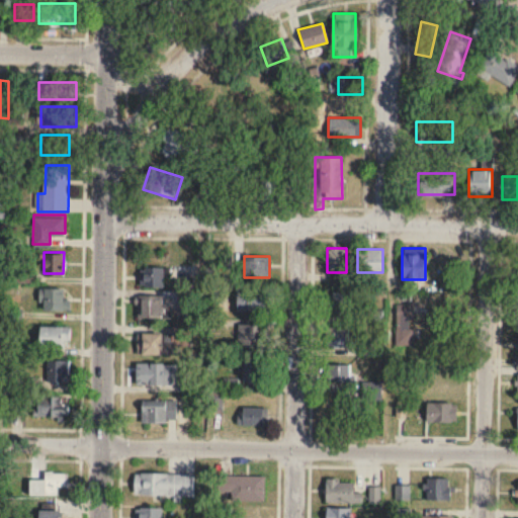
[(164,267),(139,267),(139,288),(164,288),(164,267)]
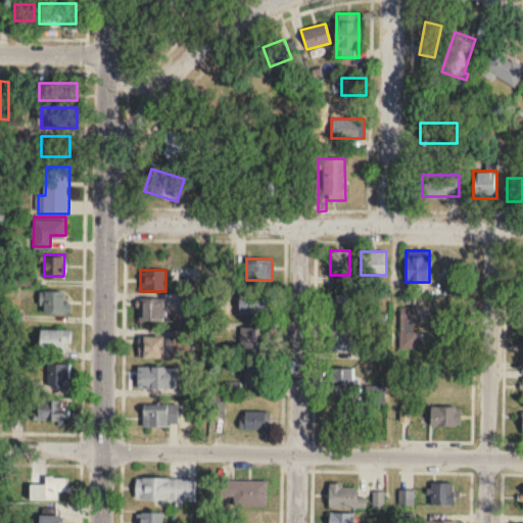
[(44,288),(63,289),(63,311),(44,311),(44,288)]
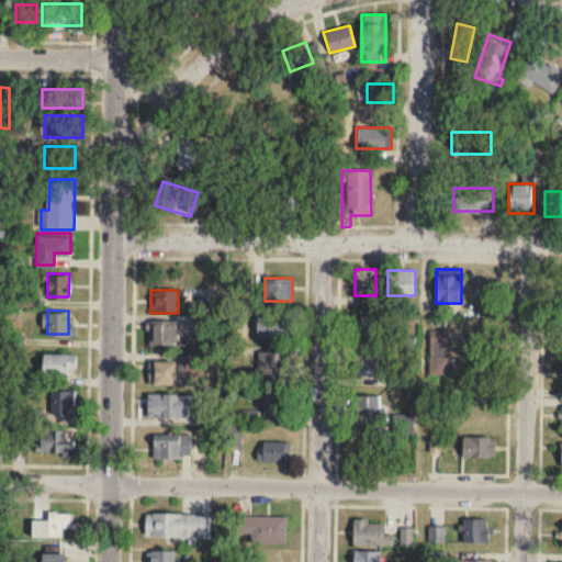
[(382,339),(382,312),(361,312),(361,339),(382,339)]
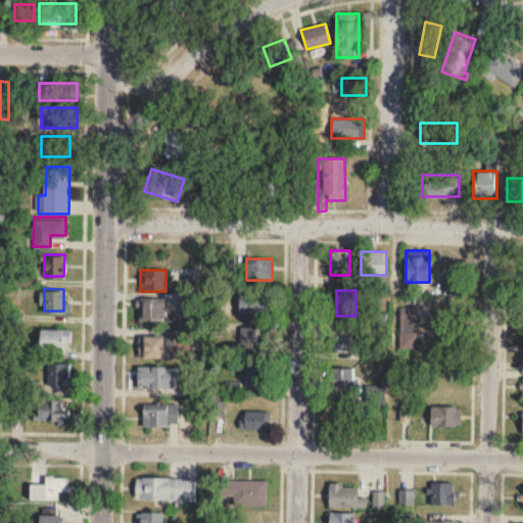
[(238,293),(238,314),(266,314),(266,293),(238,293)]
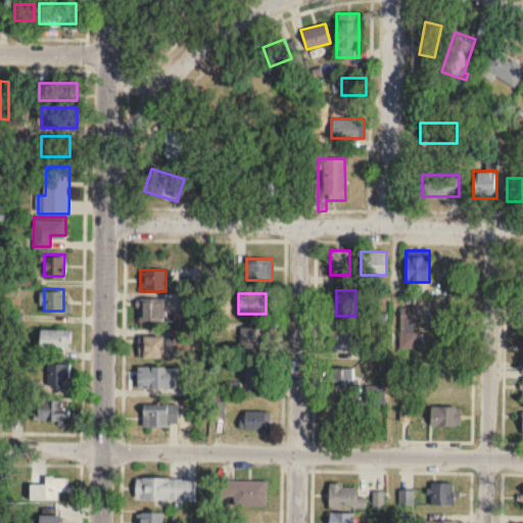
[(164,322),(164,299),(139,299),(139,322),(164,322)]
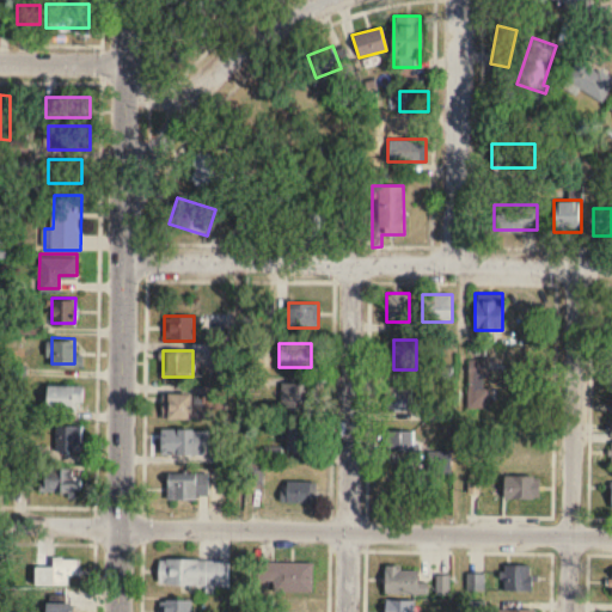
[(488,360),(470,360),(470,395),(488,395),(488,360)]
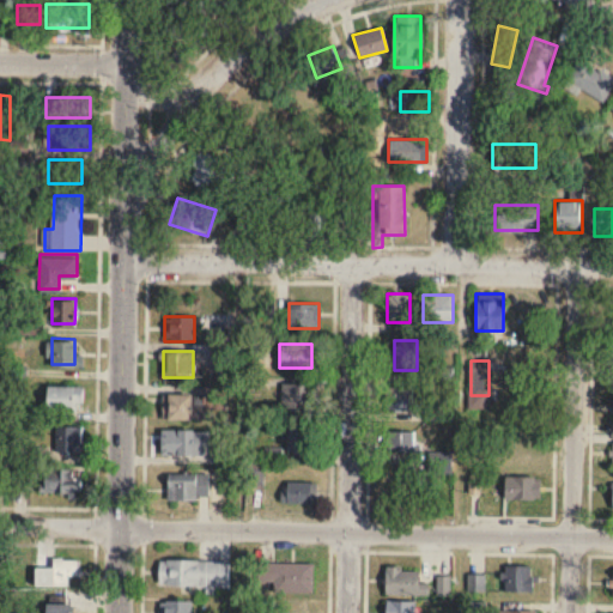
[(47,382),(83,383),(83,400),(74,400),(74,416),(54,416),(54,408),(47,408),(47,382)]
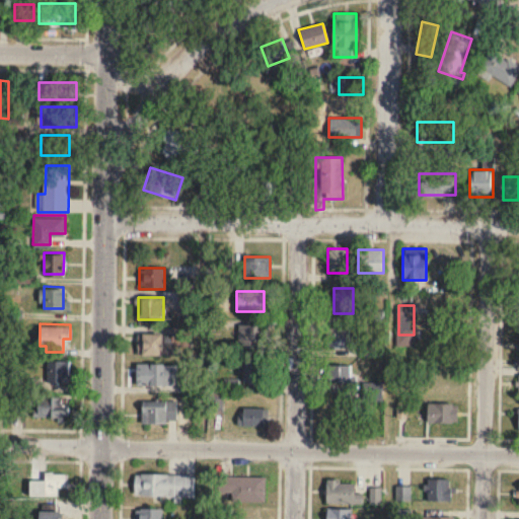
[(239,347),(264,347),(264,325),(239,325),(239,347)]
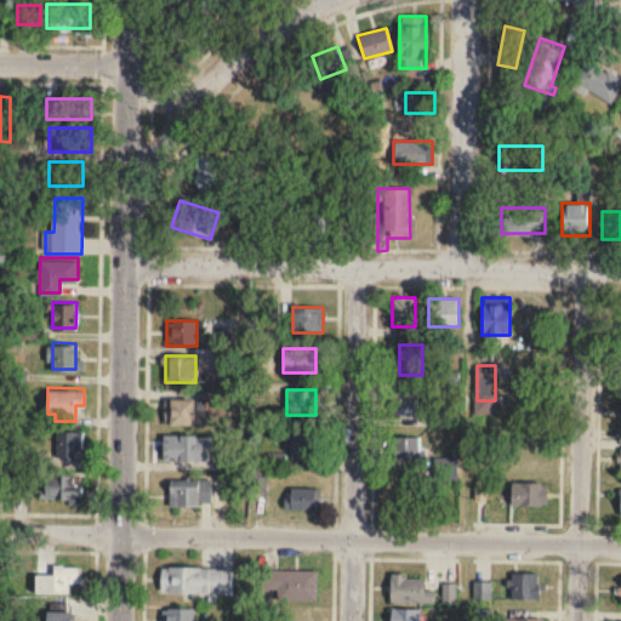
[(389,391),(389,416),(420,416),(420,391),(389,391)]
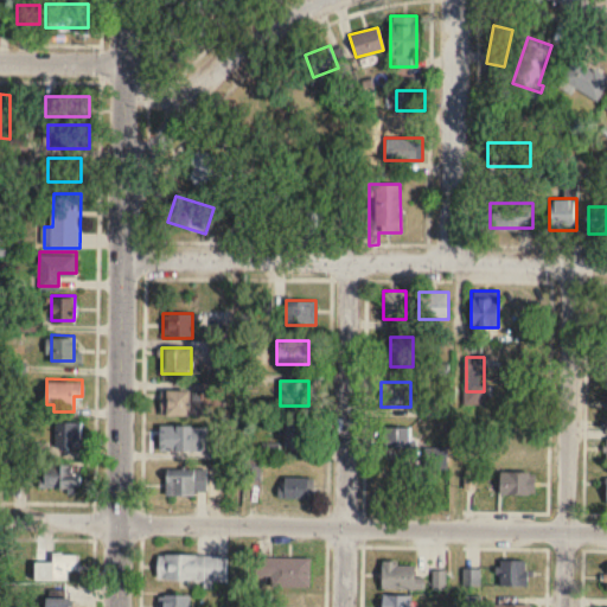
[(161,387),(190,388),(189,413),(160,413),(161,387)]
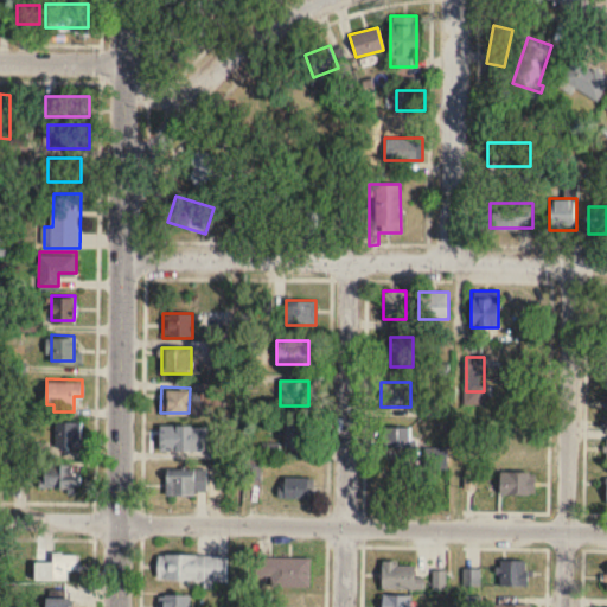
[(283,446),(307,446),(307,419),(283,419),(283,446)]
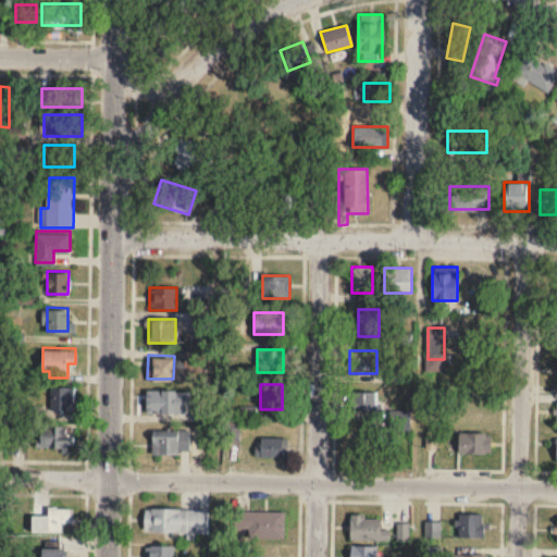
[(78,387),(52,387),(52,411),(78,411),(78,387)]
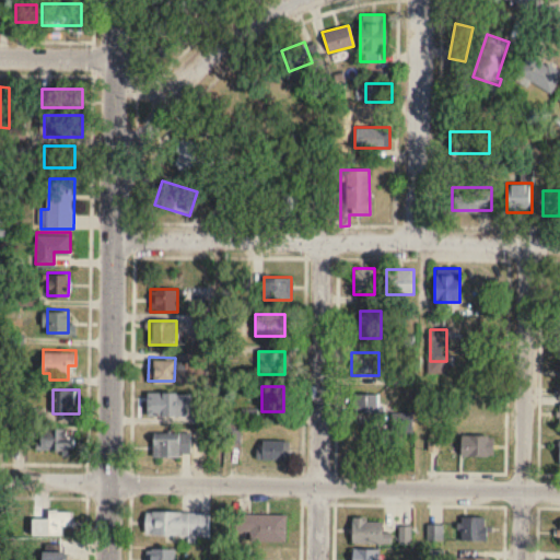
[(186,394),(146,394),(146,417),(186,417),(186,394)]
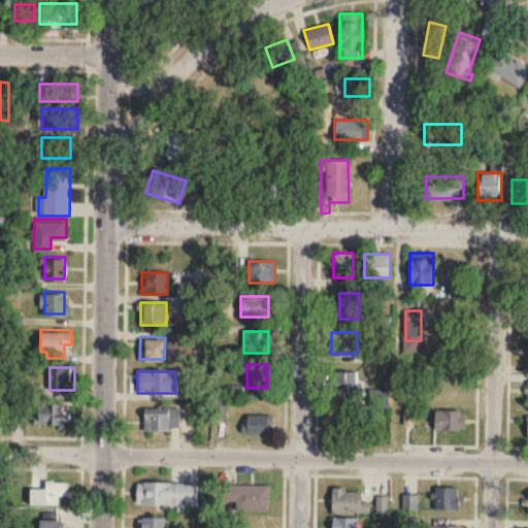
[(362,390),(362,372),(333,372),(333,390),(362,390)]
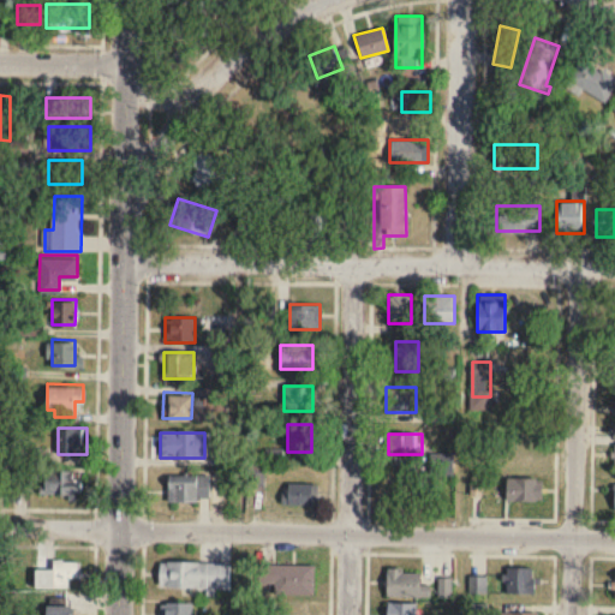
[(46,496),(89,496),(89,470),(46,470),(46,496)]
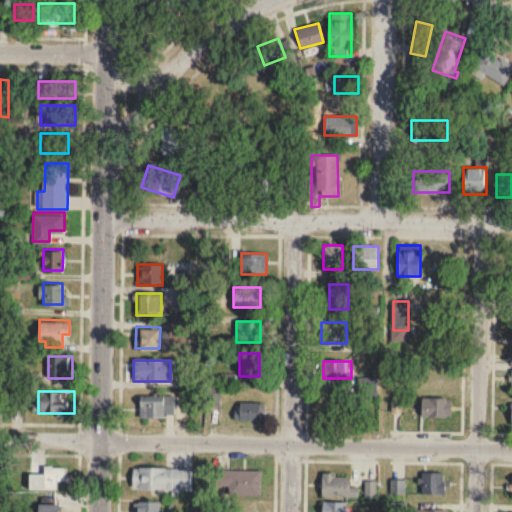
[(175,396),(139,396),(139,418),(175,418),(175,396)]
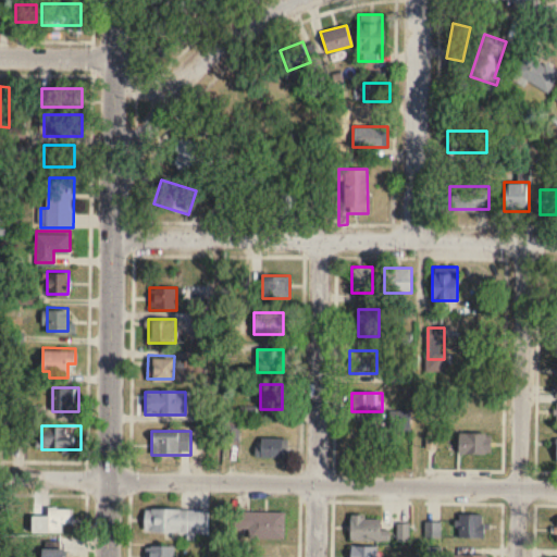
[(491,455),(491,433),(440,433),(440,455),(491,455)]
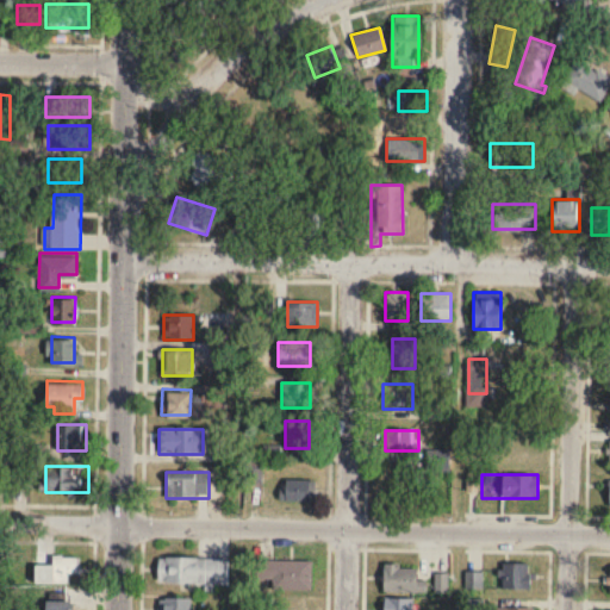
[(316,480),(284,480),(282,500),(315,502),(316,480)]
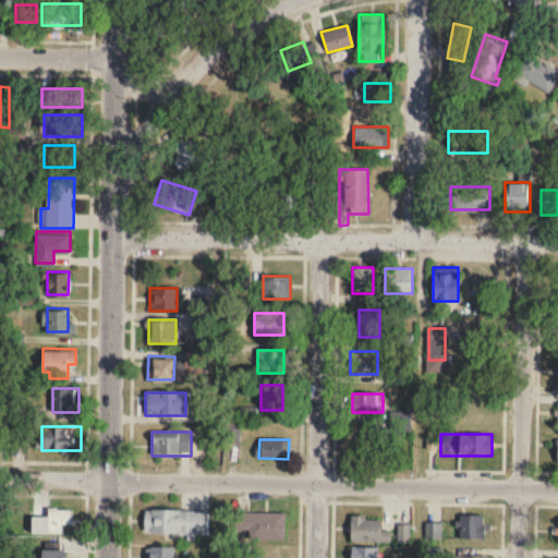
[(76,525),(76,509),(51,509),(51,516),(35,516),(35,533),(69,533),(69,525),(76,525)]
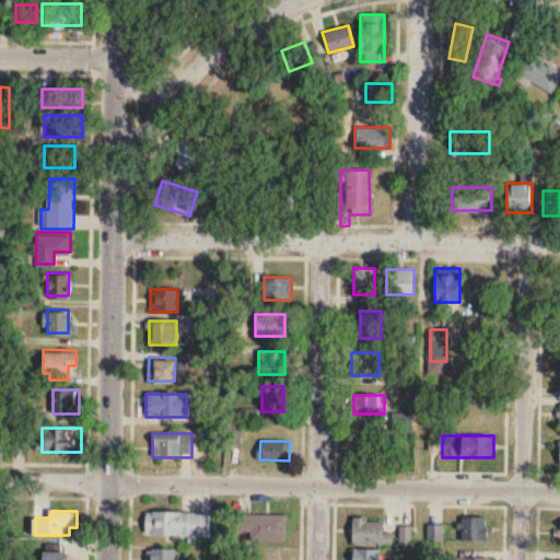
[(210,536),(210,512),(144,512),(144,536),(210,536)]
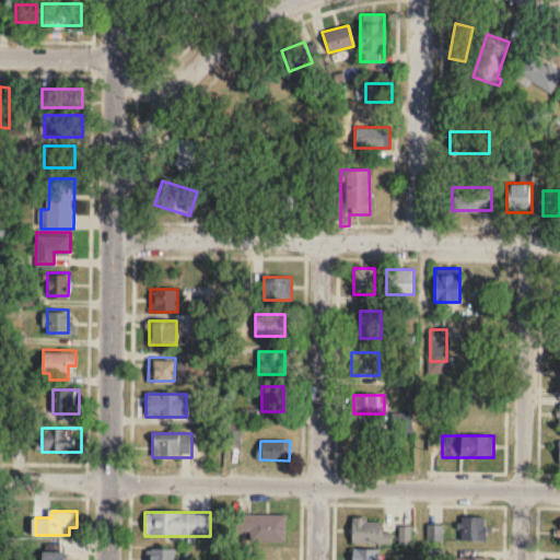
[(286,541),(286,514),(234,514),(234,534),(249,534),(251,543),(286,541)]
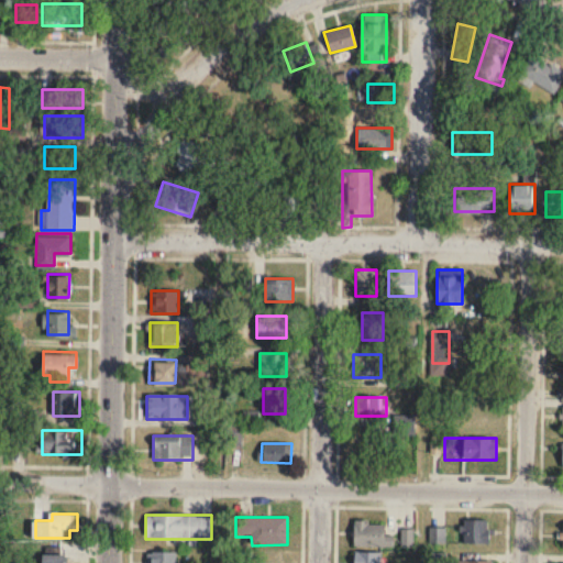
[(462,520),(462,542),(489,542),(489,520),(462,520)]
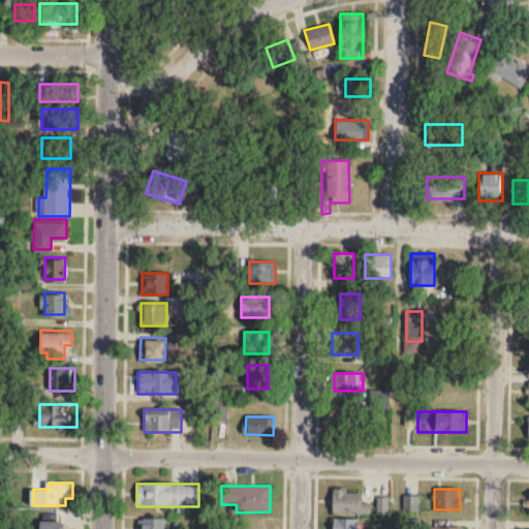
[(369,514),(369,503),(362,503),(362,491),(332,491),(332,514),(369,514)]
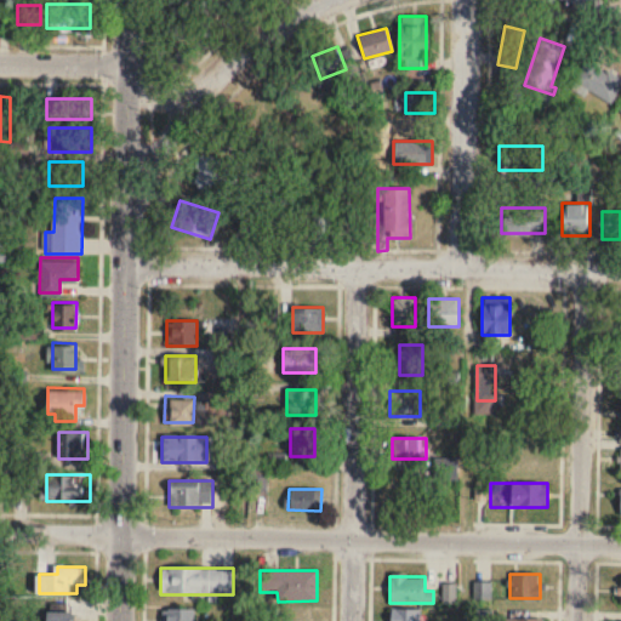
[(163,608),(161,620),(194,620),(194,608),(163,608)]
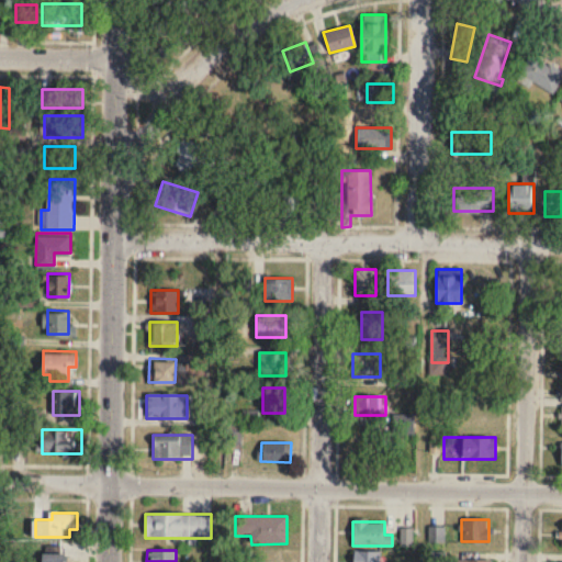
[(381,561),(382,551),(352,551),(352,561),(381,561)]
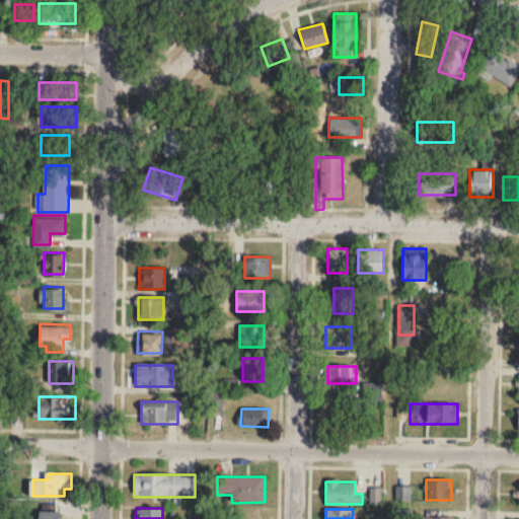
[(44,518),(68,518),(69,510),(44,510),(44,518)]
